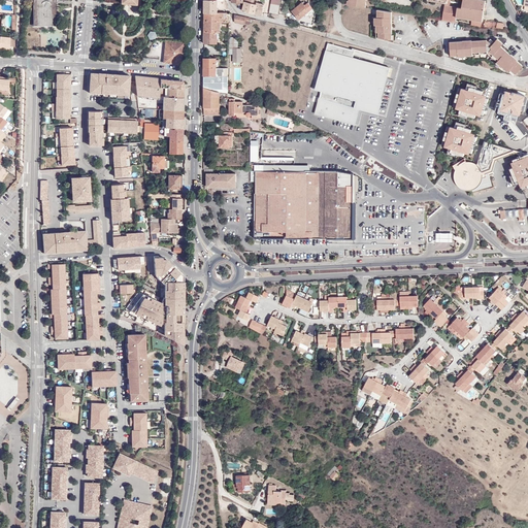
[(33,0),(34,28),(57,28),(56,0),(33,0)]
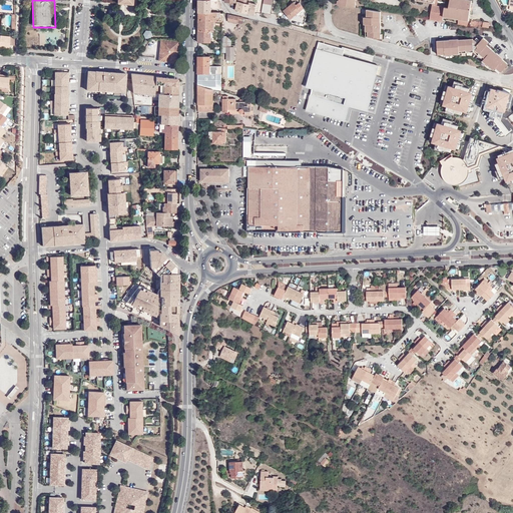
[(198,0),(199,7),(199,12),(211,12),(211,9),(211,3),(214,3),(214,0),(198,0)]
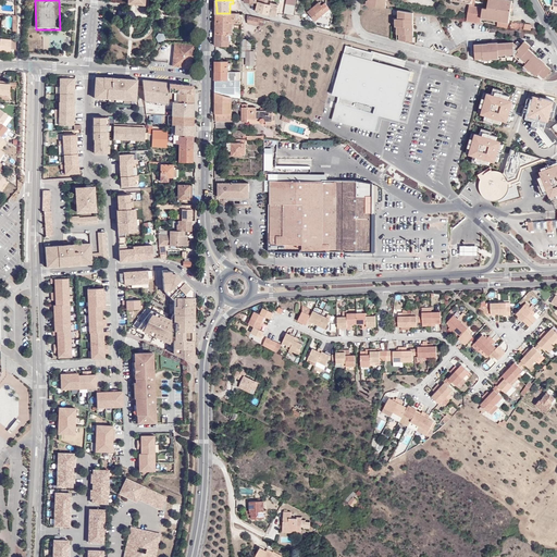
[(237,0),(233,0),(233,3),(230,3),(230,10),(238,10),(238,4),(237,0)]
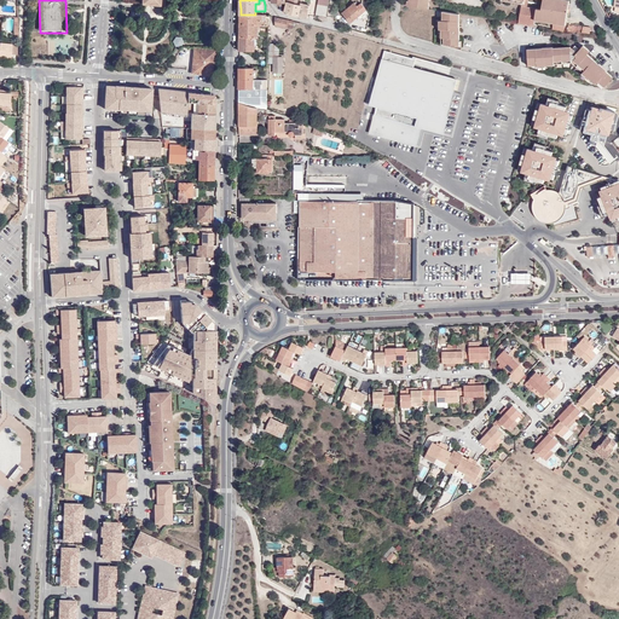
[(542,0),(542,10),(537,9),(534,19),(565,24),(570,0),(567,0),(502,0),(524,4),(524,0),(542,0)]
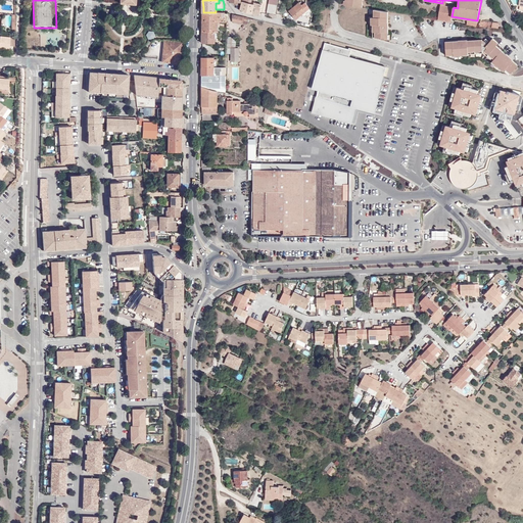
[(259,15),(262,4),(254,2),(254,4),(243,1),(243,2),(241,10),(242,11),(259,15)]
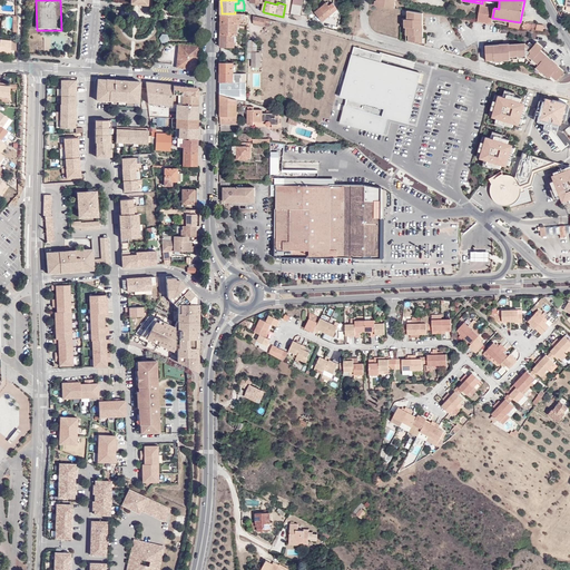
[(327,5),(316,13),(324,23),(338,11),(333,6),(331,8),(327,5)]
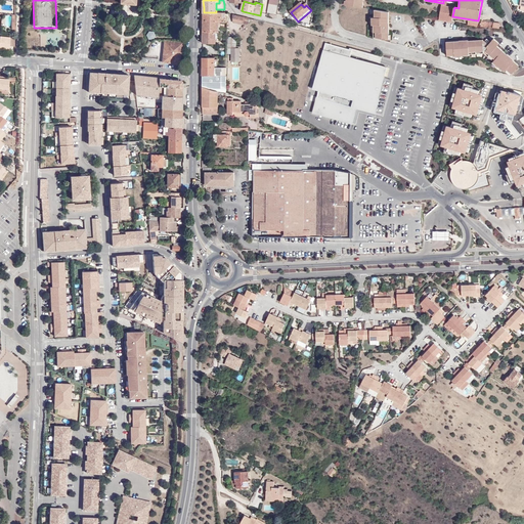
[(440,20),(451,23),(452,16),(454,7),(443,5),(440,20)]
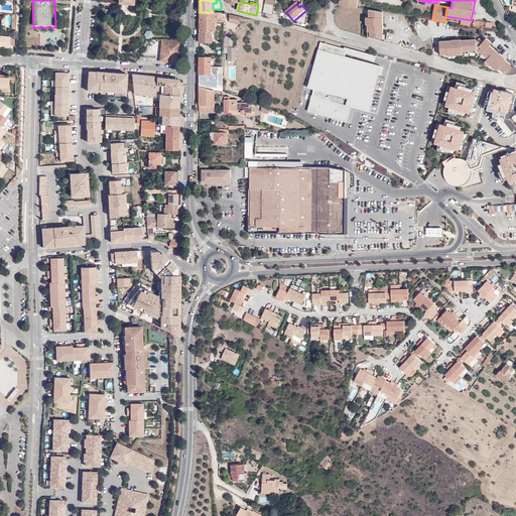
[(383,38),(383,34),(383,11),(371,9),(371,17),(369,17),(369,21),(368,21),(368,24),(368,31),(370,31),(370,37),(376,37),(380,36),(380,38),(383,38)]
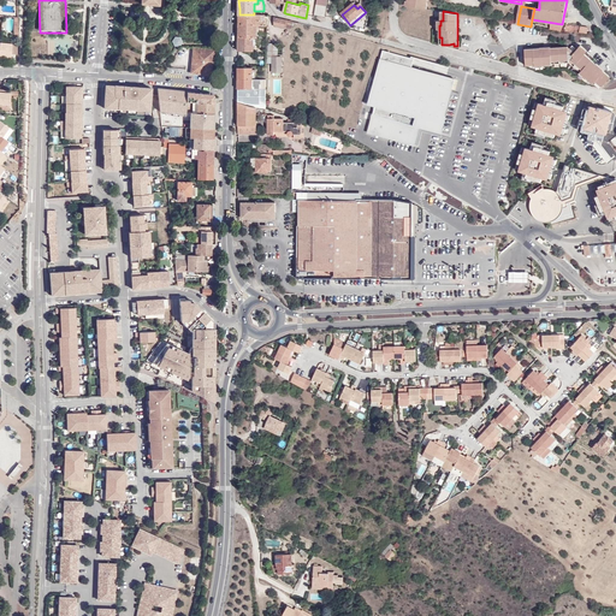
[(265,16),(254,15),(240,15),(238,37),(254,37),(258,37),(258,25),(267,27),(265,16)]
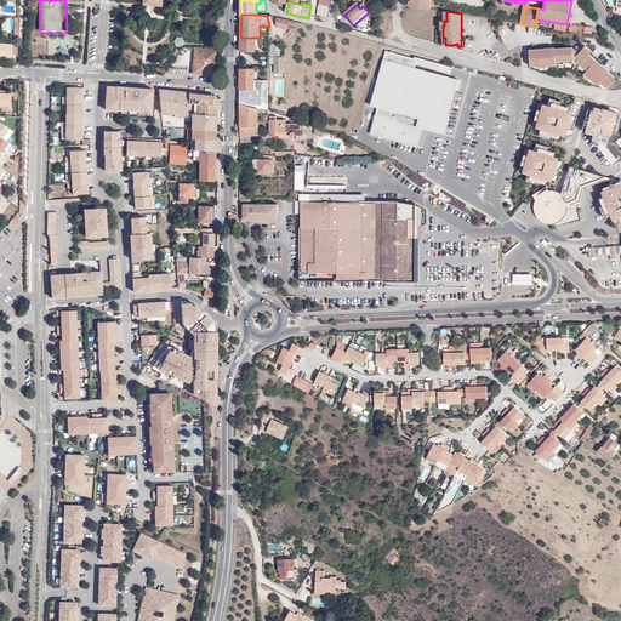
[(295,24),(295,22),(278,18),(278,27),(288,29),(288,27),(289,24),(294,26),(295,24)]
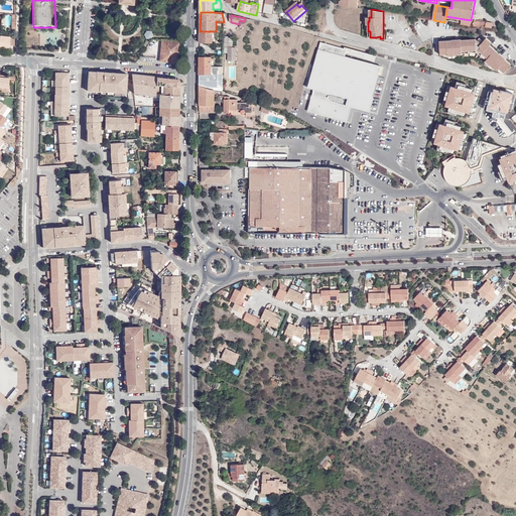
[(213,31),(200,31),(200,42),(213,42),(213,35),(213,31)]
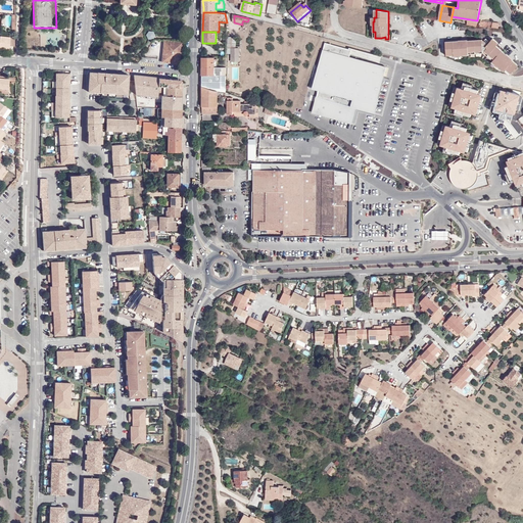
[(10,37),(0,36),(0,37),(0,47),(9,49),(10,37)]
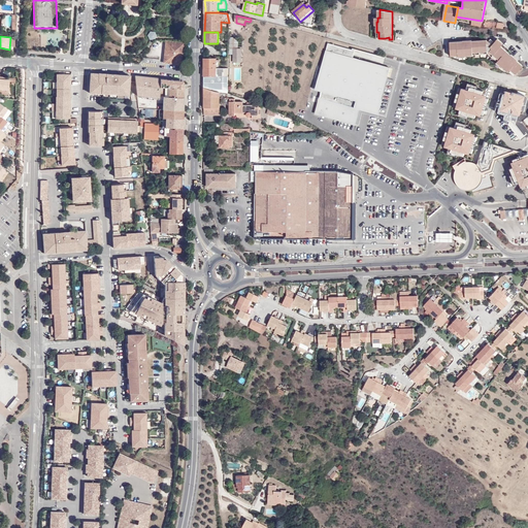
[(238,37),(230,37),(230,44),(230,55),(233,55),(233,48),(238,48),(238,47),(238,46),(238,37)]
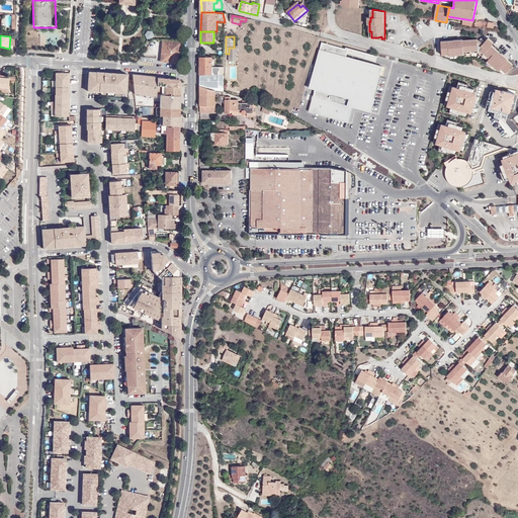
[(493,66),(498,70),(499,70),(501,68),(506,73),(513,65),(508,60),(508,59),(502,53),(501,54),(492,45),(494,42),(488,37),(483,44),(478,38),(441,41),(442,53),(449,53),(449,55),(454,54),(454,55),(456,55),(463,55),(464,54),(464,51),(481,51),(490,59),(488,60),(492,64),(491,64),(493,66)]
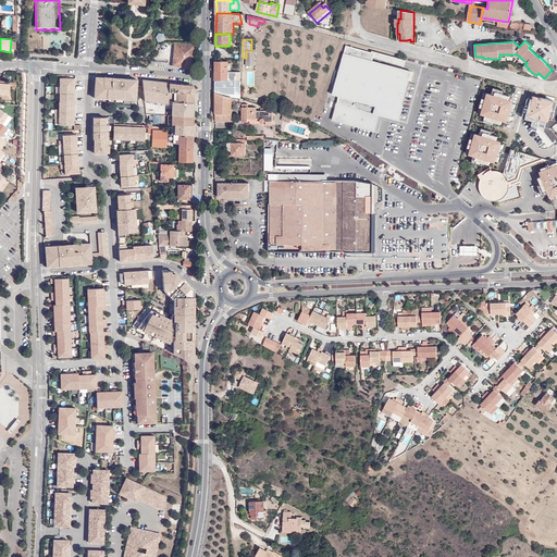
[(192,67),(194,46),(192,46),(175,44),(173,63),(172,66),(192,67)]
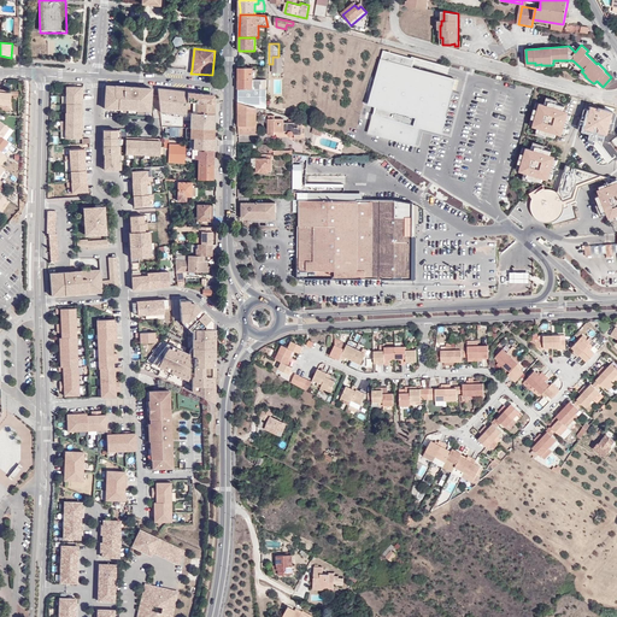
[(454,78),(411,66),(413,59),(385,51),(368,105),(375,107),(368,134),(415,146),(419,129),(428,130),(441,134),(444,127),(452,93),(454,78)]
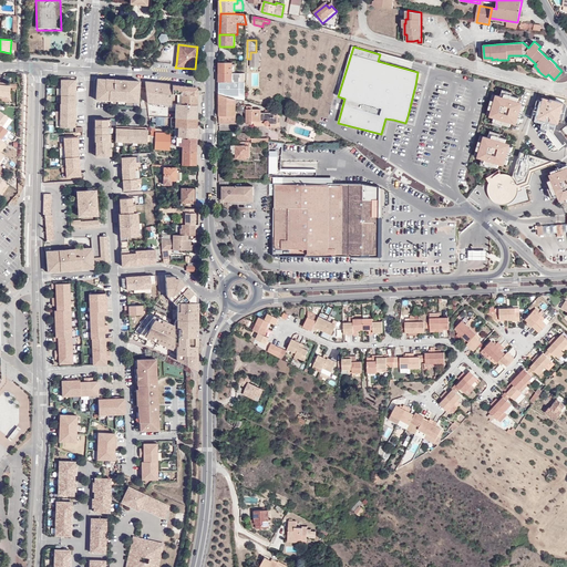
[(259,62),(259,52),(256,52),(250,52),(250,59),(250,62),(254,62),(257,62),(259,62)]
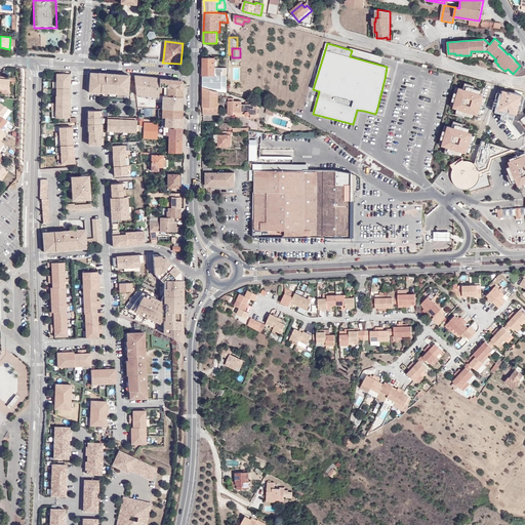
[(486,53),(494,61),(496,59),(487,51),(471,51),(471,54),(486,53)]
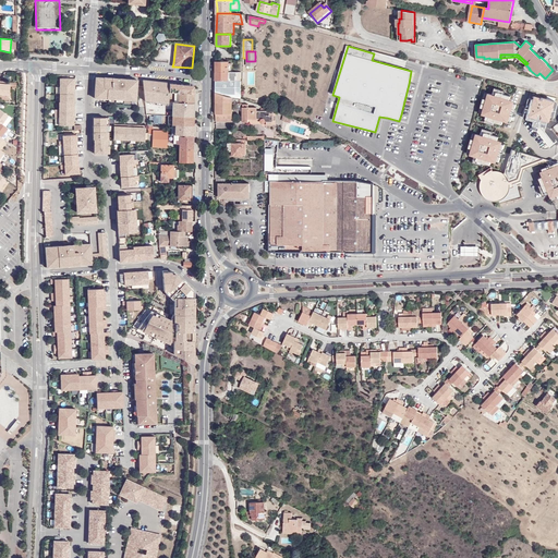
[(232,63),(232,61),(216,61),(216,72),(229,72),(229,63),(232,63)]
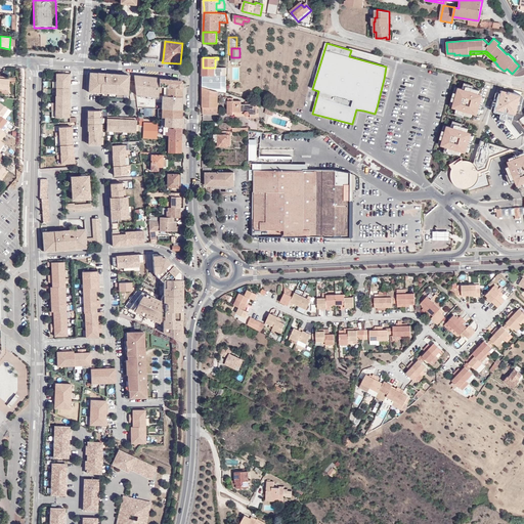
[(5,79),(5,76),(0,75),(0,88),(8,89),(9,81),(9,79),(5,79)]
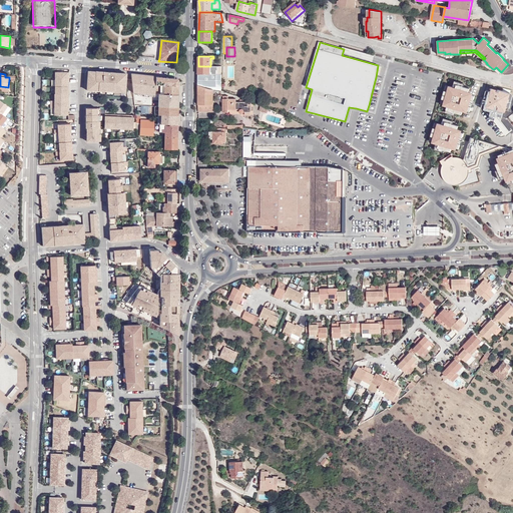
[(133,92),(134,92),(155,93),(155,75),(131,73),(133,92)]
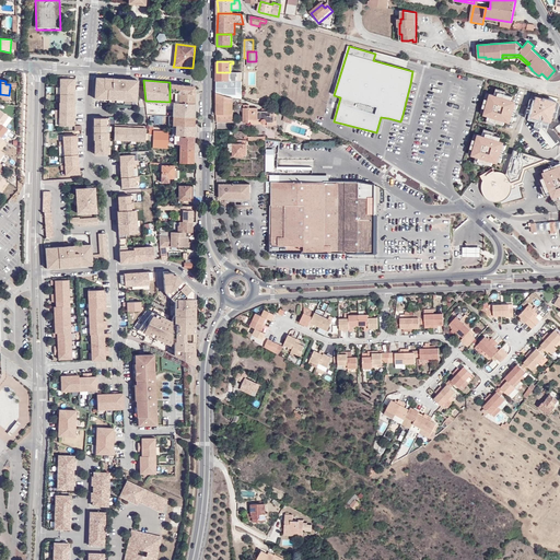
[(242,98),(242,95),(242,93),(242,80),(217,80),(217,92),(224,95),(226,95),(231,96),(233,97),(242,98)]
